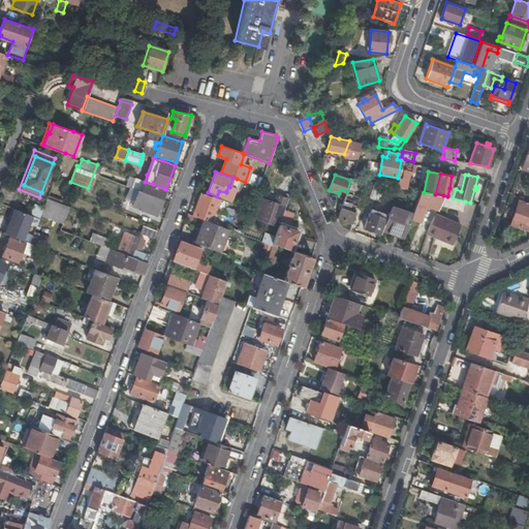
[(237,179),(234,177),(232,178),(229,187),(228,186),(226,191),(231,193),(237,179)]
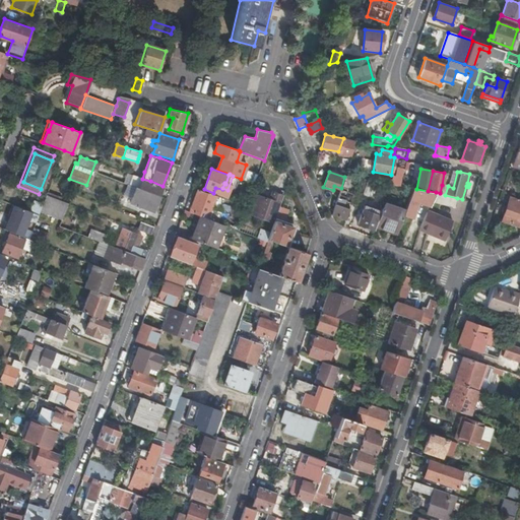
[(153,211),(163,186),(150,181),(142,179),(139,178),(133,175),(129,185),(135,188),(131,199),(130,203),(153,211)]
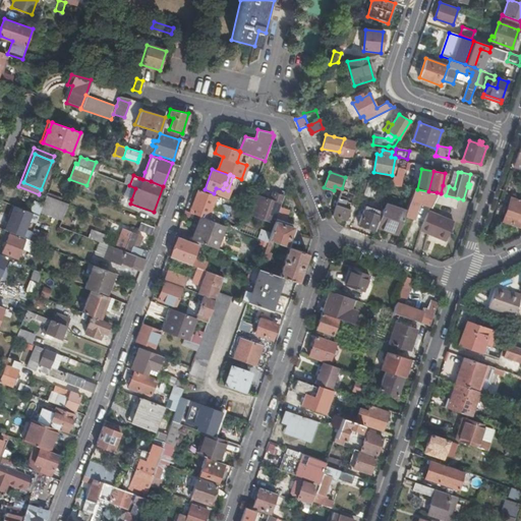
[(346,200),(349,201),(357,178),(346,176),(345,177),(342,188),(338,198),(346,200)]
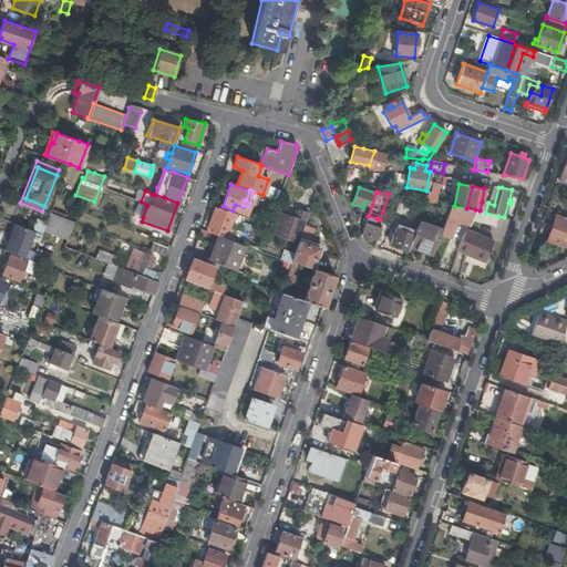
[(398,205),(397,208),(405,210),(410,198),(401,196),(400,199),(398,205)]
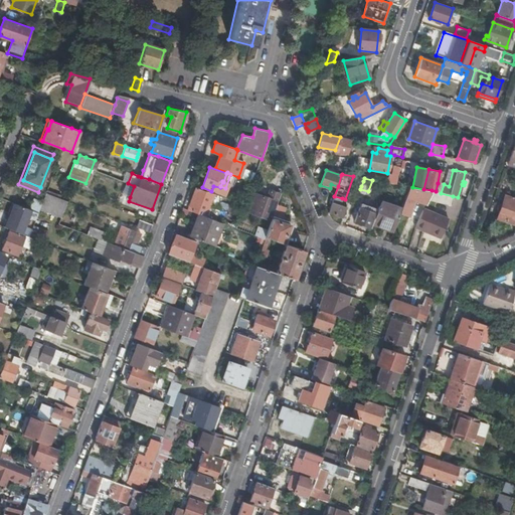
[(122,194),(130,197),(134,186),(128,183),(126,183),(122,194)]
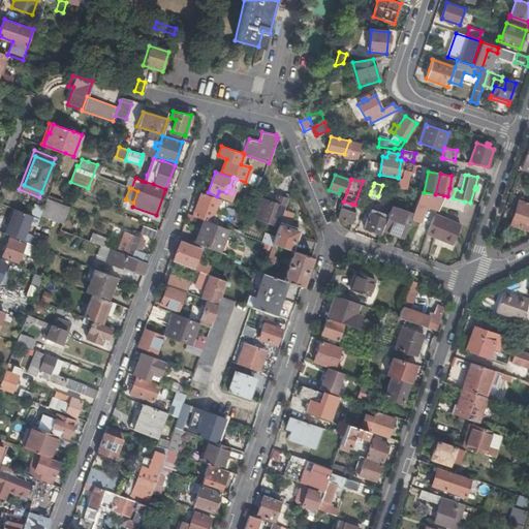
[(225,200),(211,195),(211,196),(201,192),(194,211),(198,213),(197,217),(205,220),(216,224),(225,200)]
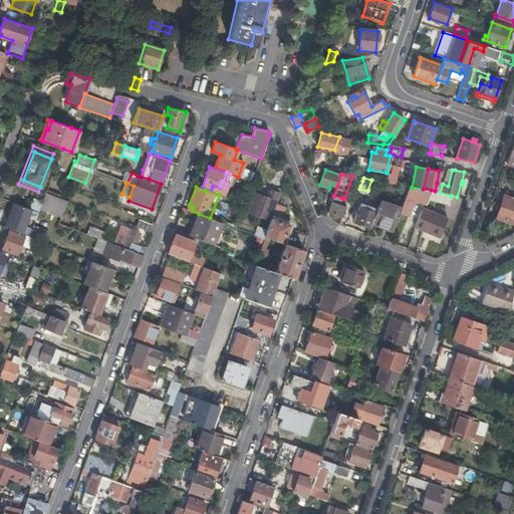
[(426,204),(428,199),(431,191),(408,187),(401,208),(399,213),(409,216),(414,201),(426,204)]
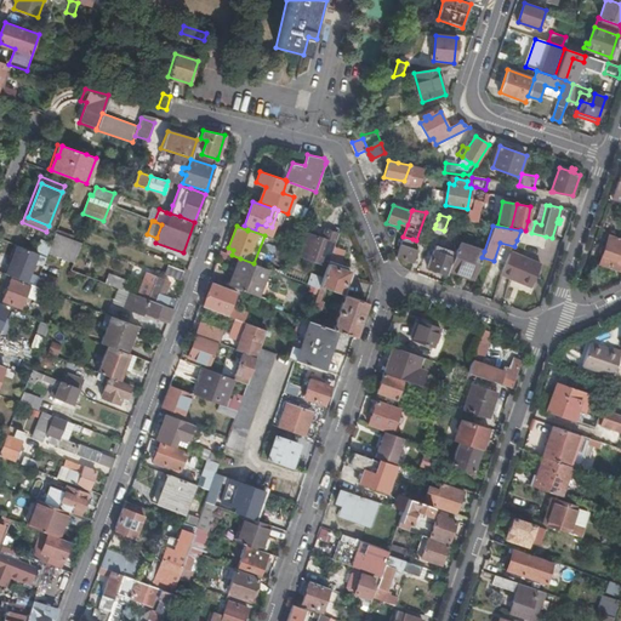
[(334,245),(337,234),(325,229),(322,238),(308,234),(301,255),(328,265),(334,245)]
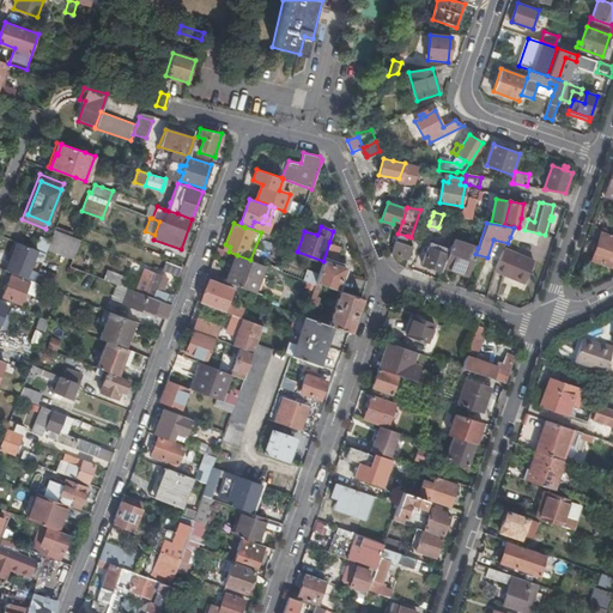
[(538,244),(539,234),(525,230),(519,228),(514,226),(514,228),(510,237),(538,244)]
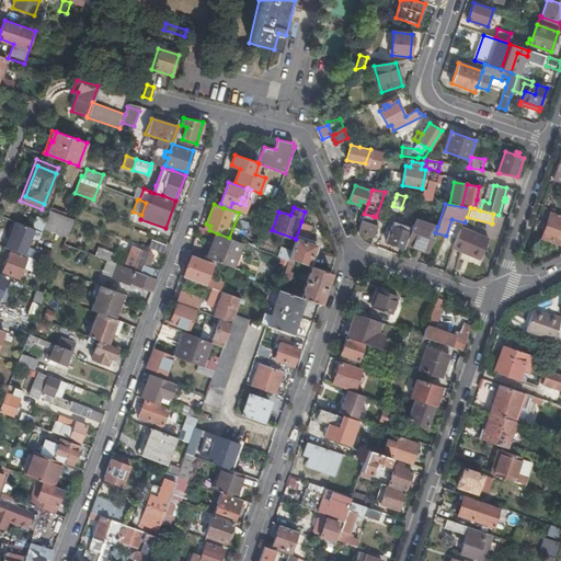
[(67,237),(73,219),(50,210),(47,218),(44,228),(67,237)]
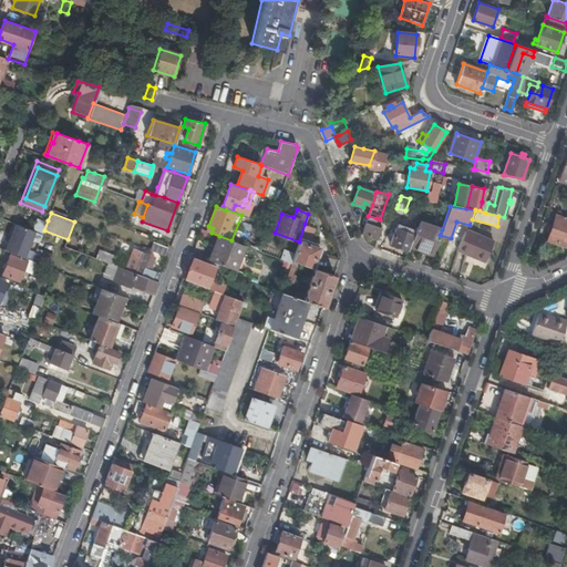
[(547,240),(566,247),(566,218),(556,215),(552,227),(549,226),(547,232),(550,232),(547,240)]
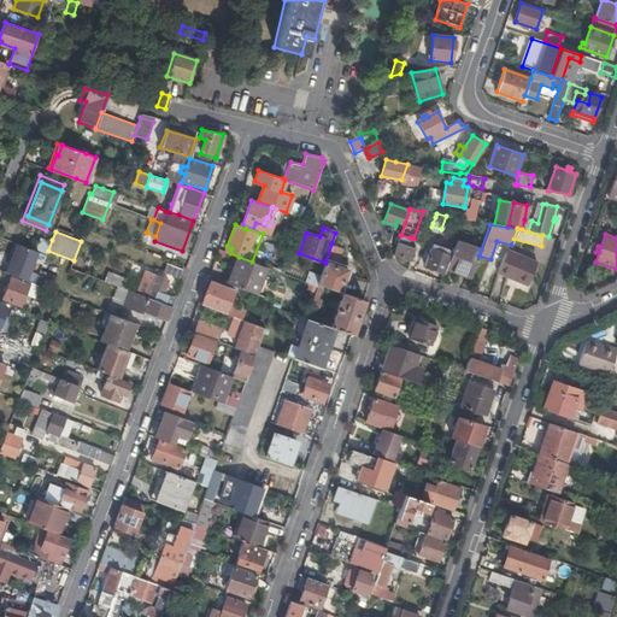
[(407,246),(410,238),(400,235),(394,254),(411,260),(415,248),(407,246)]
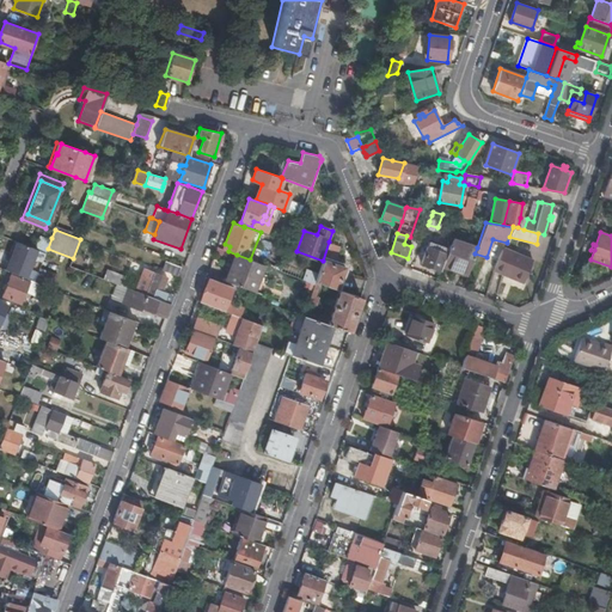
[(48,249),(51,238),(41,234),(35,249),(46,252),(48,249)]
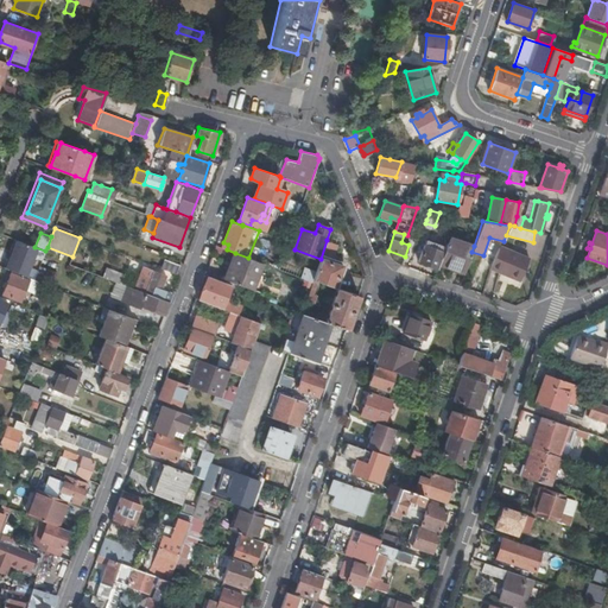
[(453,263),(467,267),(472,252),(474,246),(449,238),(444,252),(439,264),(451,267),(453,263)]
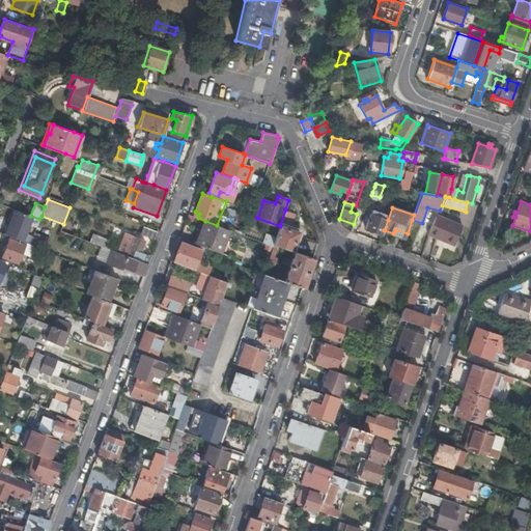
[(16,210),(12,208),(6,226),(8,227),(16,210)]
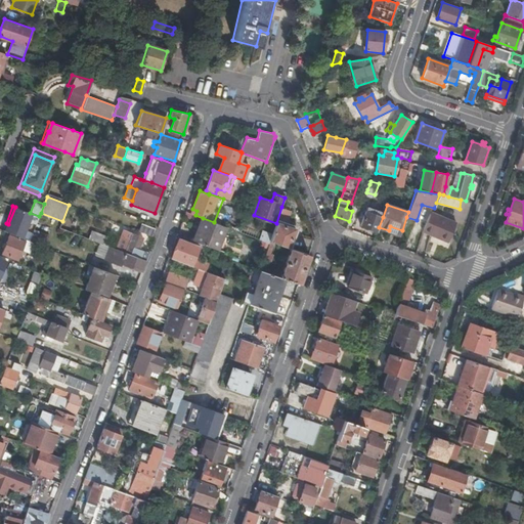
[(6,223),(3,230),(30,242),(33,233),(25,230),(29,221),(36,224),(39,216),(30,213),(15,207),(8,224),(6,223)]
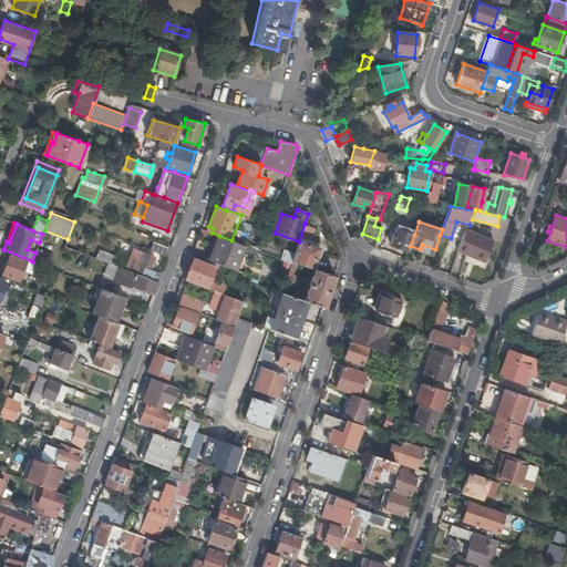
[(315,227),(305,224),(299,241),(295,254),(292,261),(296,263),(311,268),(318,248),(309,245),(315,227)]
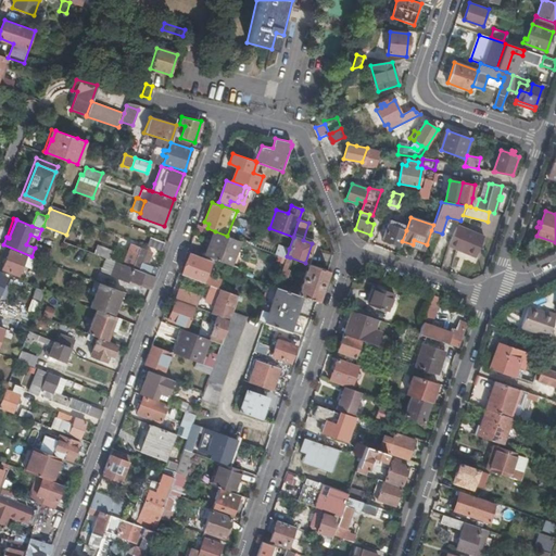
[(401,245),(402,241),(406,230),(388,224),(382,239),(401,245)]
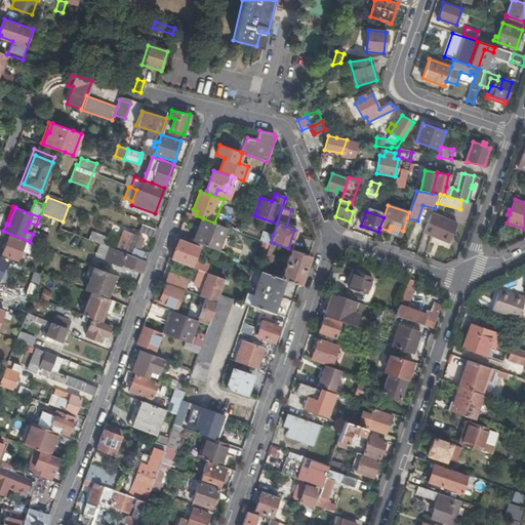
[(433,211),(423,232),(449,242),(458,223),(433,211)]
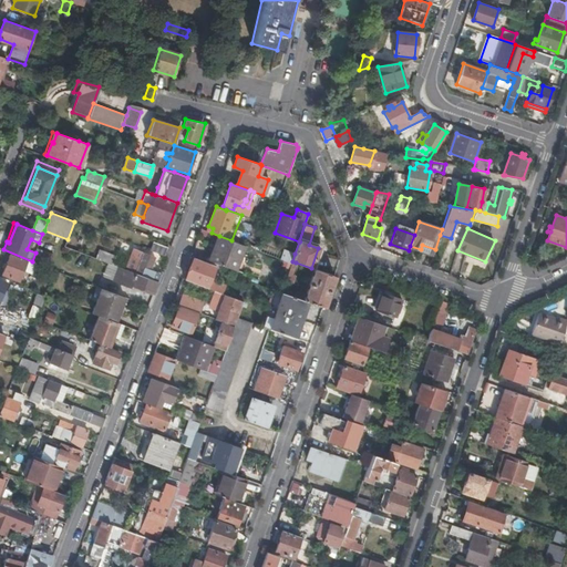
[(219,236),(210,260),(235,270),(245,245),(232,240),(219,236)]
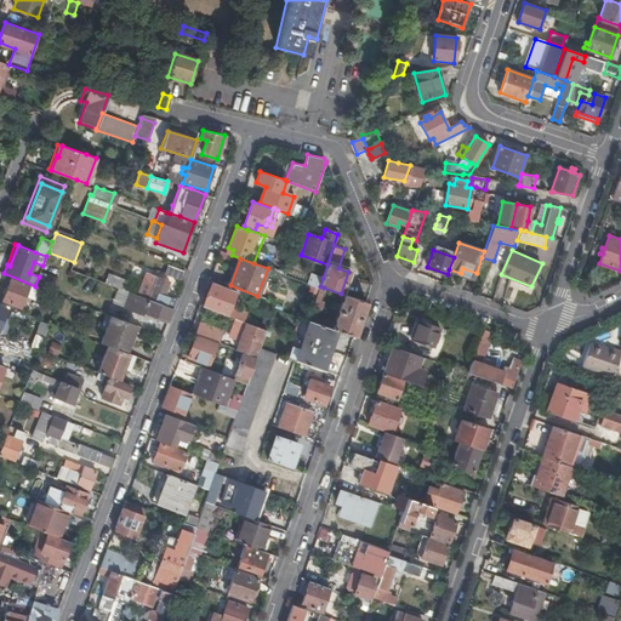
[(165,274),(180,280),(183,272),(167,266),(165,274)]
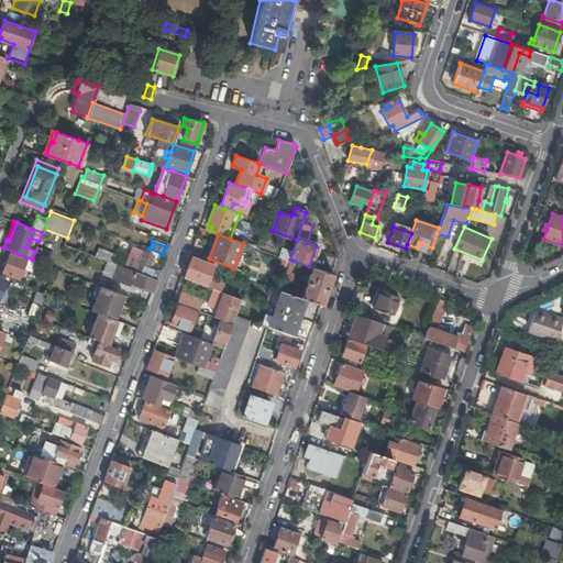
[(35,251),(32,260),(47,266),(54,252),(37,245),(35,251)]
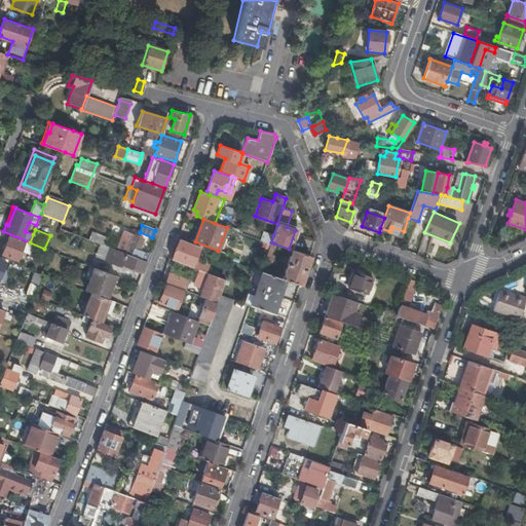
[(146,261),(149,254),(141,251),(143,246),(141,245),(144,238),(123,230),(121,236),(123,237),(121,243),(128,247),(126,254),(146,261)]
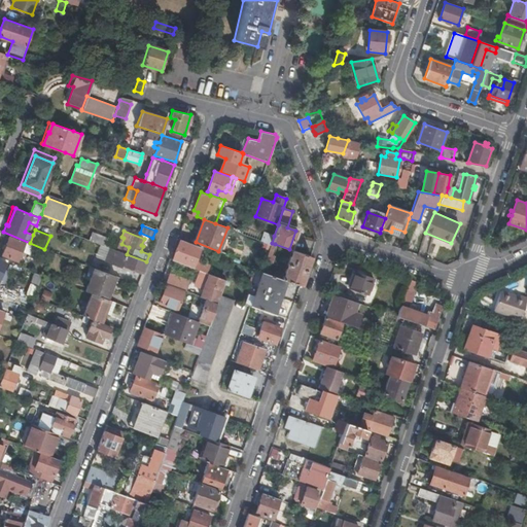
[(272,243),(274,236),(266,234),(264,242),(271,244),(272,243)]
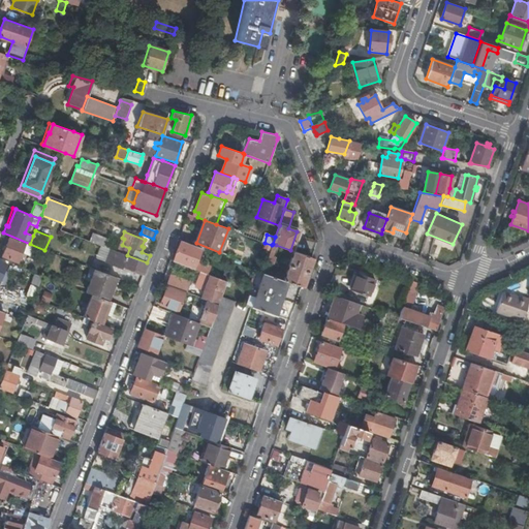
[(111,249),(113,249),(115,244),(93,236),(91,242),(100,245),(111,249)]
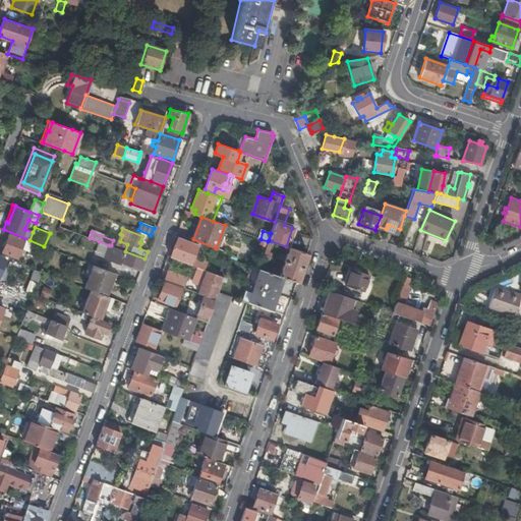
[(17,258),(24,240),(9,234),(2,252),(17,258)]
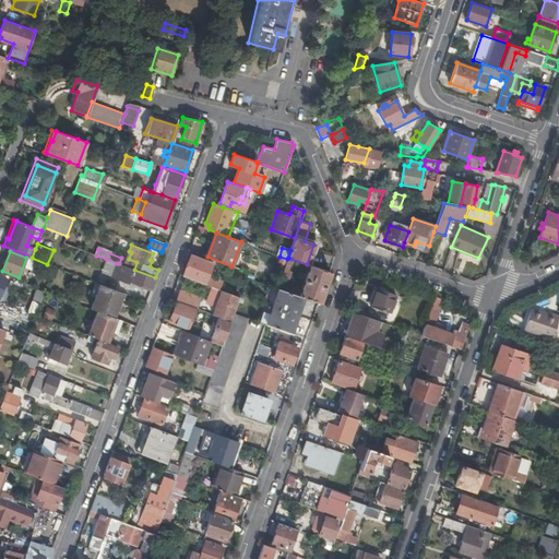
[(239,297),(240,295),(242,288),(207,275),(213,262),(191,253),(182,276),(211,286),(239,297)]
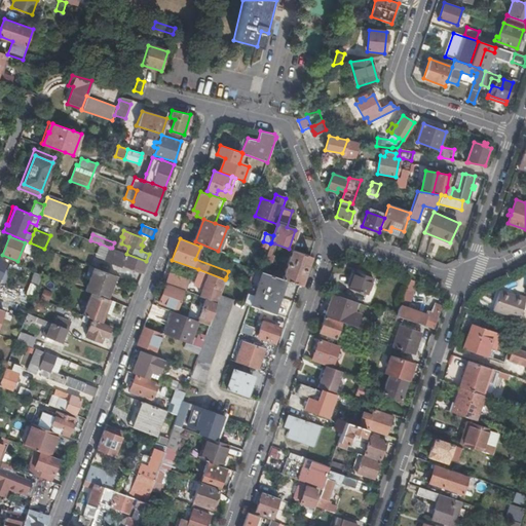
[(271,255),(274,243),(271,242),(270,243),(265,259),(261,271),(265,272),(268,262),(271,263),(273,256),(271,255)]
